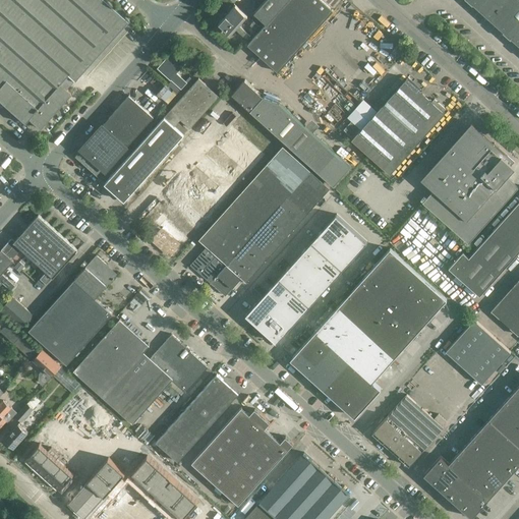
[(125,23),(99,0),(0,0),(0,105),(22,125),(26,120),(38,130),(68,96),(64,92),(125,23)]
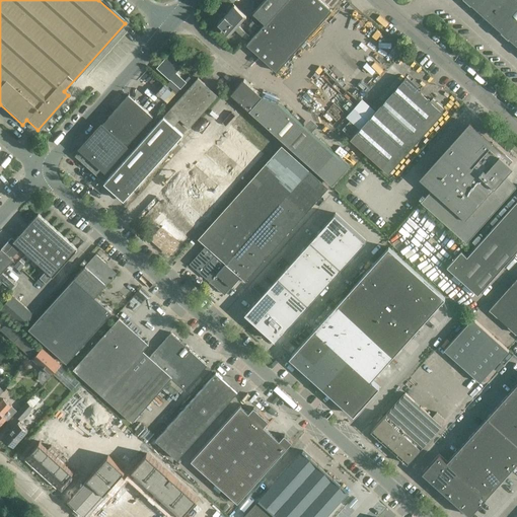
[(264,0),(251,14),(264,25),(244,46),(275,73),(329,12),(316,0),(264,0)]
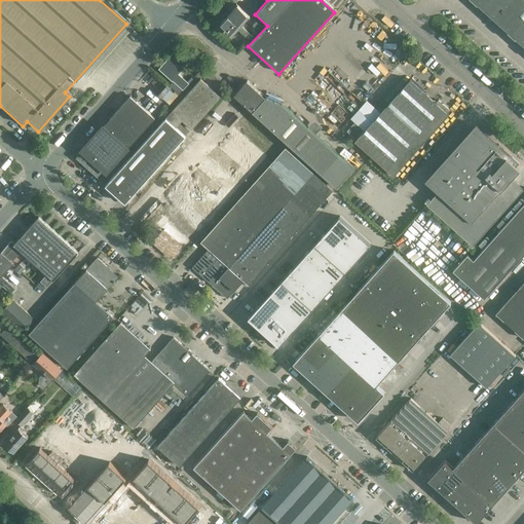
[(507,0),(468,0),(475,6),(476,5),(490,19),(507,0)]
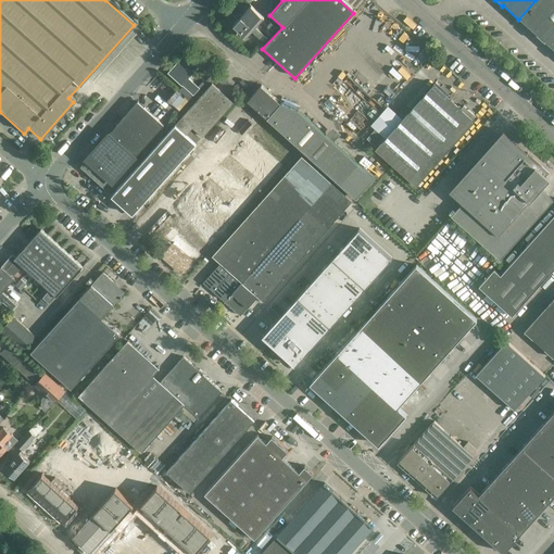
[(553,0),(536,0),(518,20),(536,35),(534,36),(543,43),(548,37),(553,42),(553,0)]
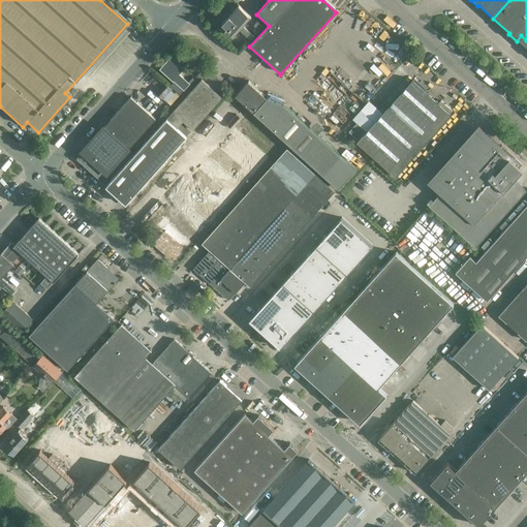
[(249,18),(237,7),(227,17),(241,28),(249,18)]
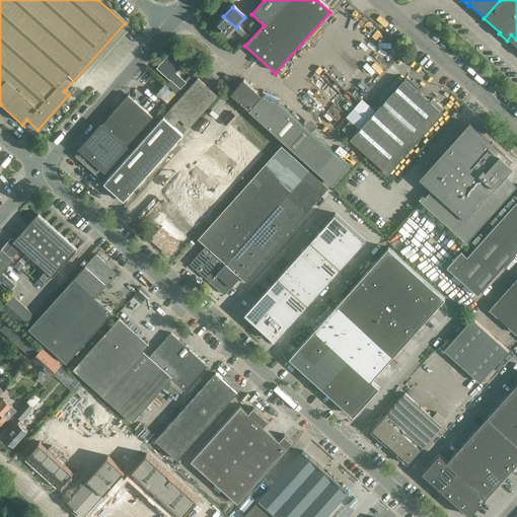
[(236,27),(223,16),(215,26),(227,38),(232,31),(244,42),(247,38),(236,27)]
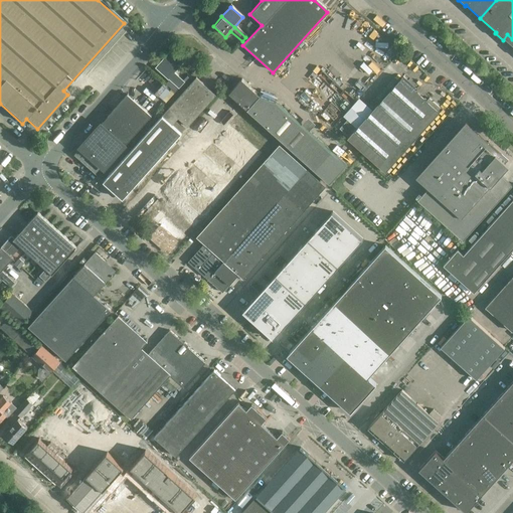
[(254,28),(248,23),(245,27),(250,32),(254,28)]
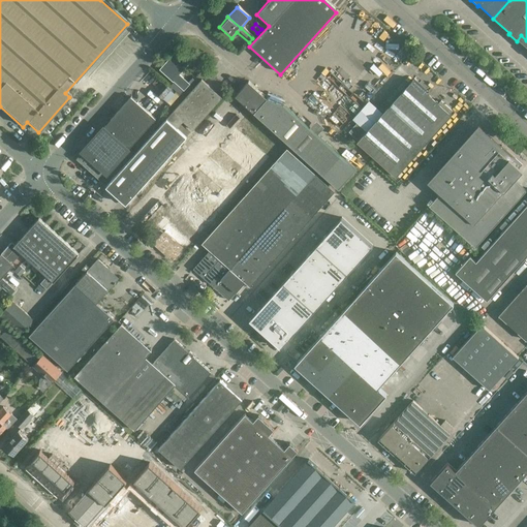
[(175,62),(171,59),(159,71),(171,82),(172,82),(173,83),(168,88),(178,96),(188,86),(177,75),(187,64),(179,57),(175,62)]
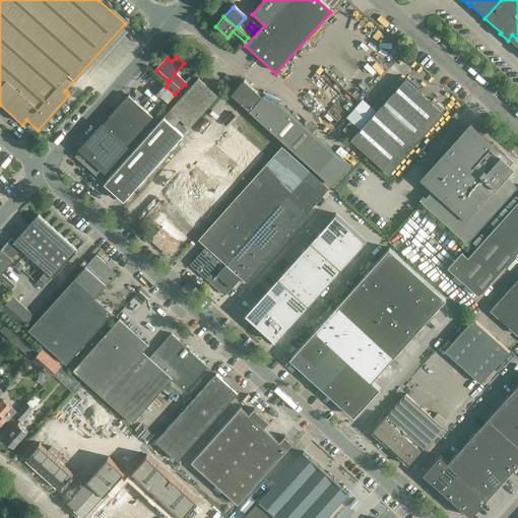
[(403,79),(359,130),(349,122),(341,131),(350,139),(348,140),(387,175),(442,114),(441,113),(443,111),(432,101),(430,103),(403,79)]
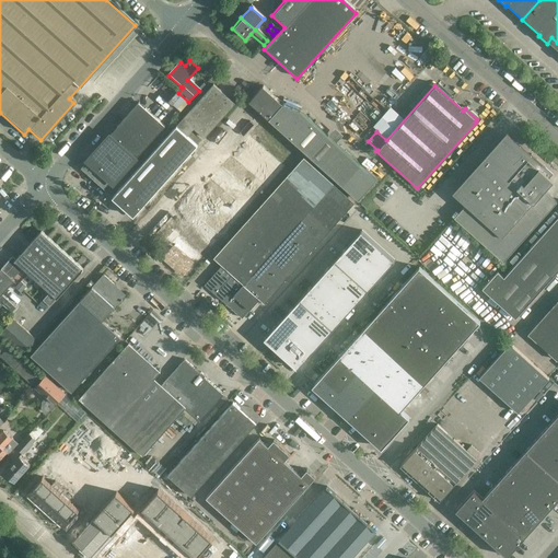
[(205,137),(228,113),(233,106),(211,86),(206,93),(175,128),(186,138),(192,130),(202,140),(205,137)]
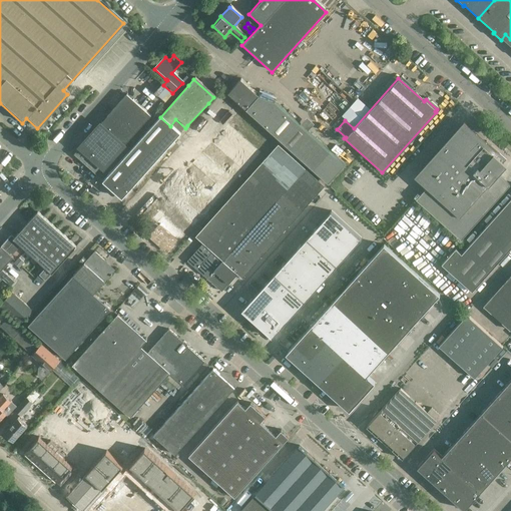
[(258,97),(252,93),(239,81),(226,95),(244,111),(326,184),(343,165),(274,104),(258,97)]
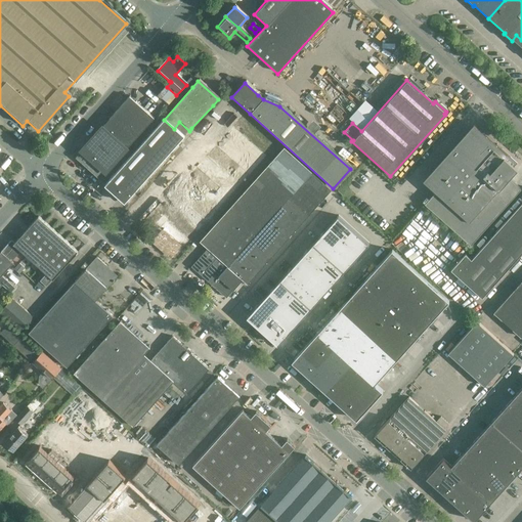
[(101,126),(74,158),(98,179),(126,148),(153,120),(128,97),(101,126)]
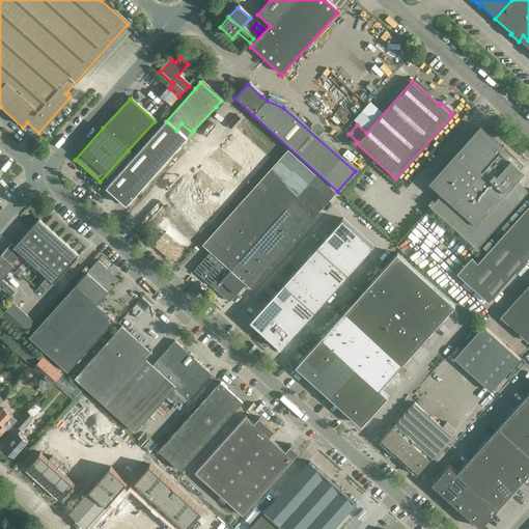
[(179,145),(186,139),(166,121),(106,188),(126,205),(179,145)]
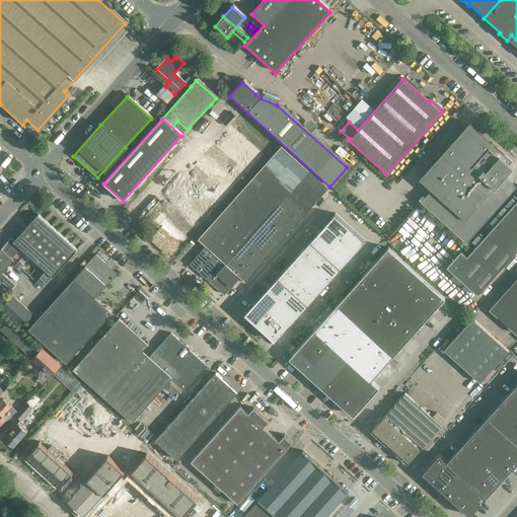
[(195,230),(236,185),(262,156),(229,127),(212,146),(230,162),(222,171),(204,155),(178,183),(174,179),(162,193),(167,197),(162,202),(195,230)]
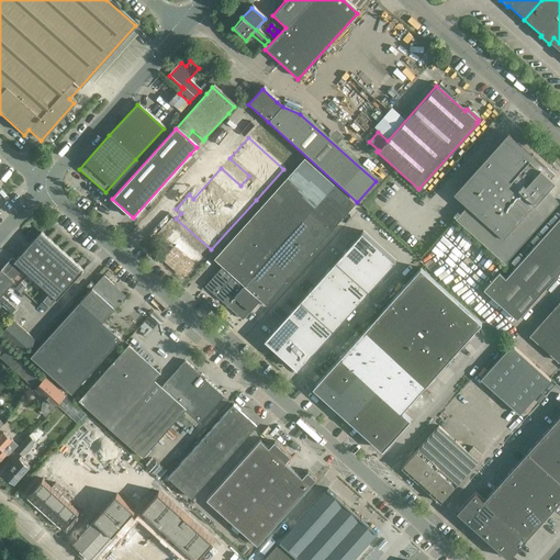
[(528,159),(507,140),(506,140),(458,194),(468,204),(455,220),(503,264),(557,203),(544,192),(553,181),(542,171),(546,169),(530,156),(528,159)]
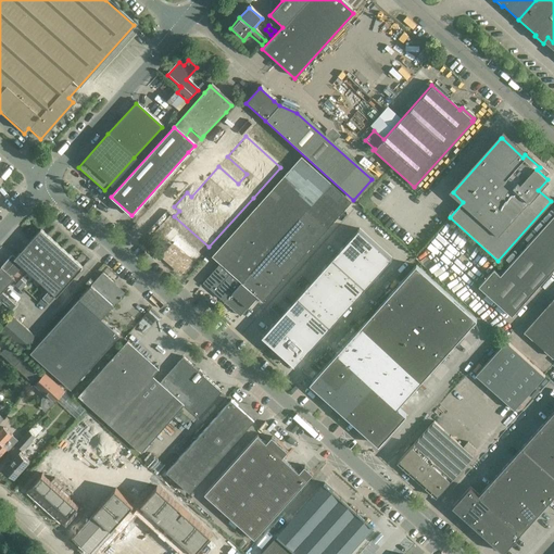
[(201,285),(219,301),(326,181),(300,158),(211,257),(218,265),(201,285)]
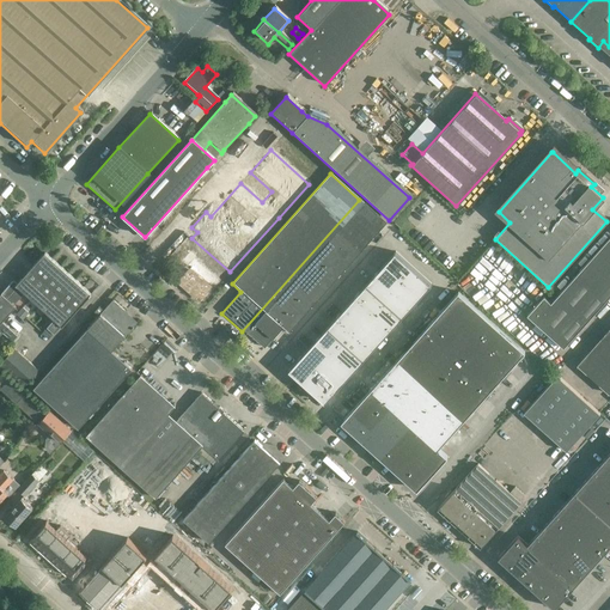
[(359,200),(242,331),(263,351),(281,329),(287,334),(385,224),(359,200)]
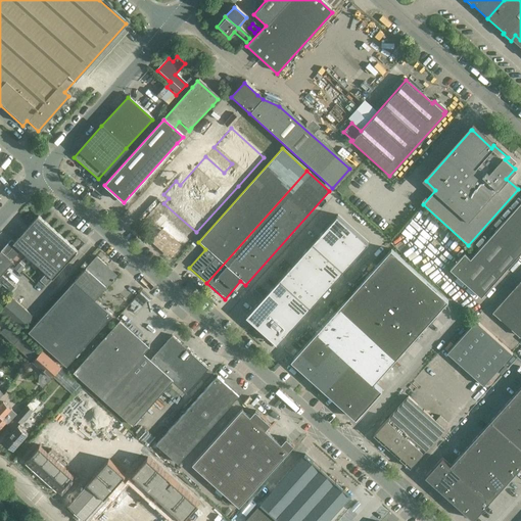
[(502,223),(475,252),(469,259),(463,254),(448,270),(479,298),(520,250),(520,201),(503,223),(502,223)]
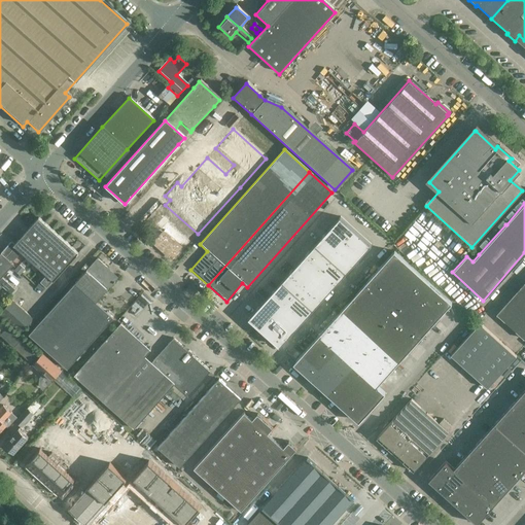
[(0,289),(1,288),(9,295),(13,291),(0,279),(11,267),(9,265),(19,253),(25,258),(44,276),(51,283),(76,254),(37,218),(13,245),(10,242),(0,254),(0,289)]
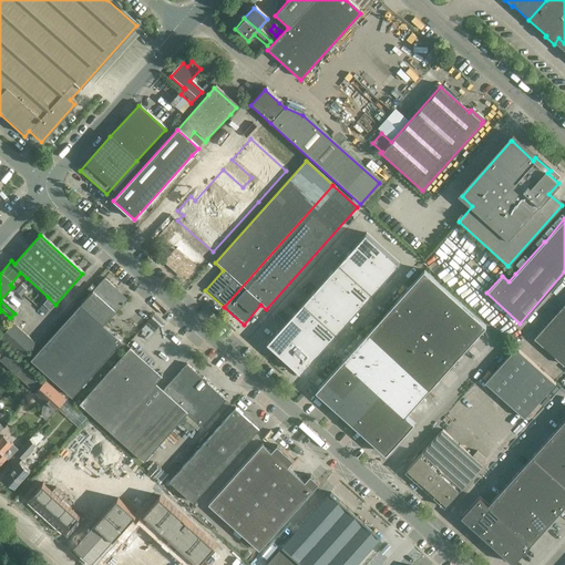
[(182,280),(193,267),(185,260),(191,254),(177,242),(180,239),(174,235),(166,244),(175,250),(167,258),(172,263),(167,267),(182,280)]
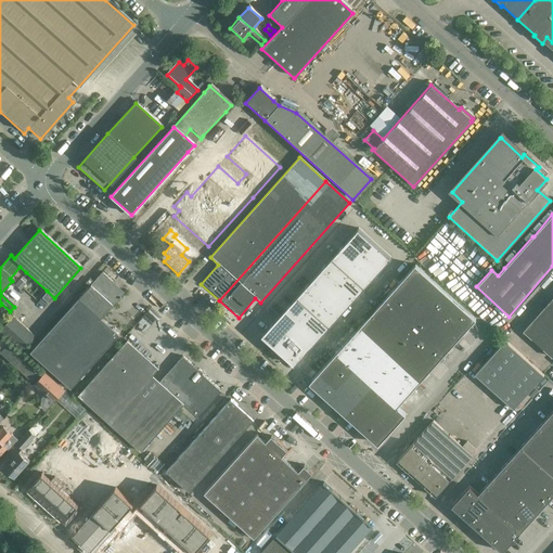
[(260,337),(293,367),(389,259),(357,230),(260,337)]
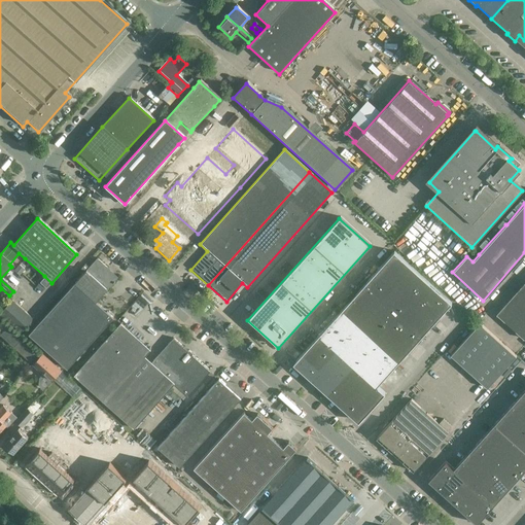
[(392,253),(377,271),(434,322),(450,305),(392,253)]
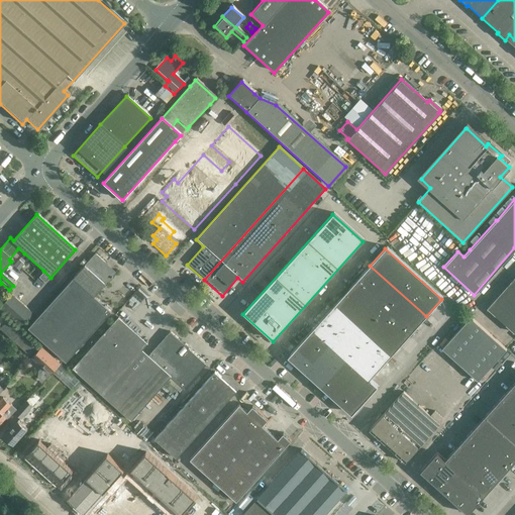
[(84,265),(85,266),(72,279),(26,329),(64,363),(109,312),(93,297),(113,275),(103,266),(104,265),(93,254),(84,265)]
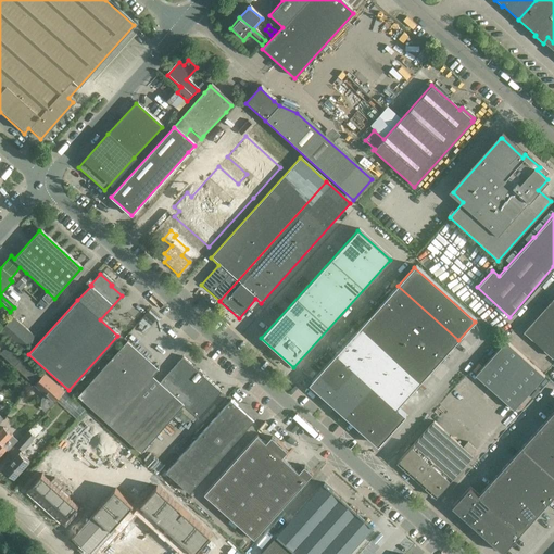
[(458,340),(398,286),(382,303),(443,357),(458,340)]
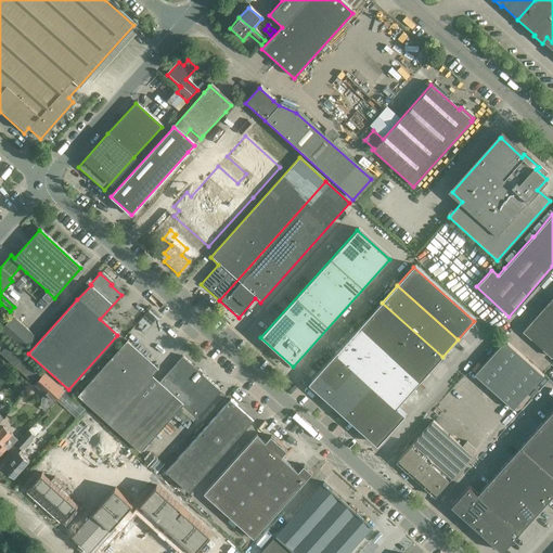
[(41,298),(48,305),(54,298),(47,291),(41,298)]
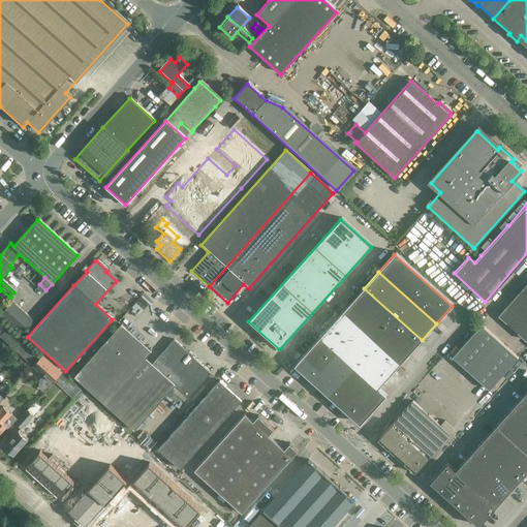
[(526,282),(496,317),(524,342),(526,338),(526,282)]
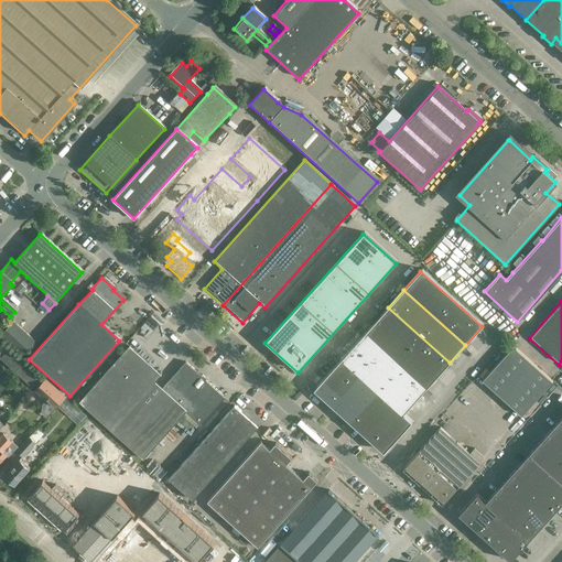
[(450,363),(388,307),(364,334),(425,389),(450,363)]
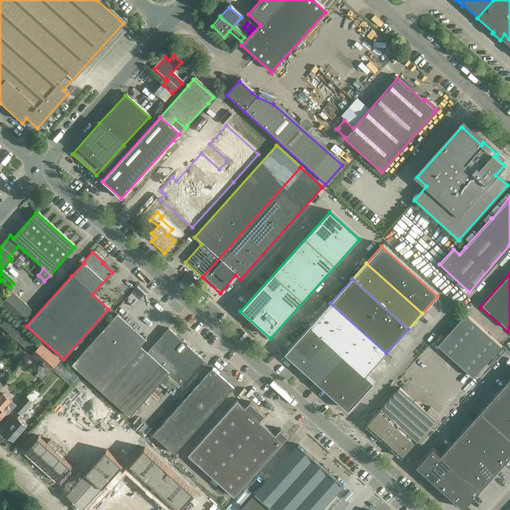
[(19,325),(31,312),(10,293),(0,304),(0,308),(19,325)]
